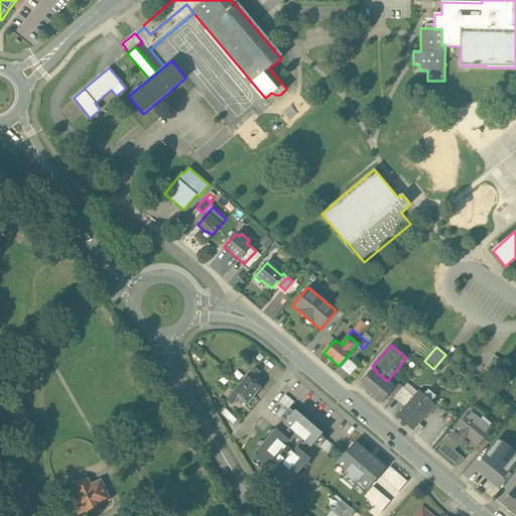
[(457,351),(453,356),(452,359),(458,363),(463,356),(457,351)]
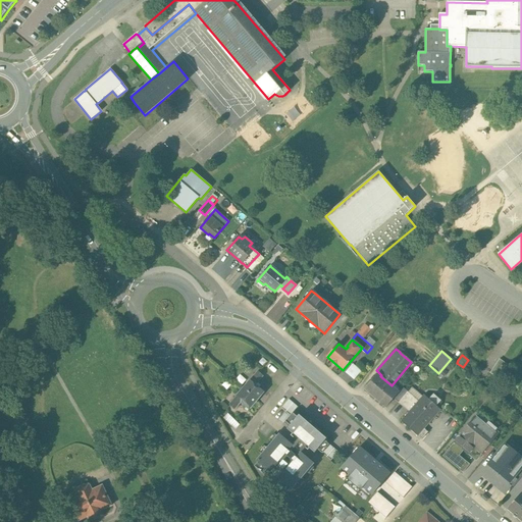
[(492,373),(503,376),(507,363),(497,359),(492,373)]
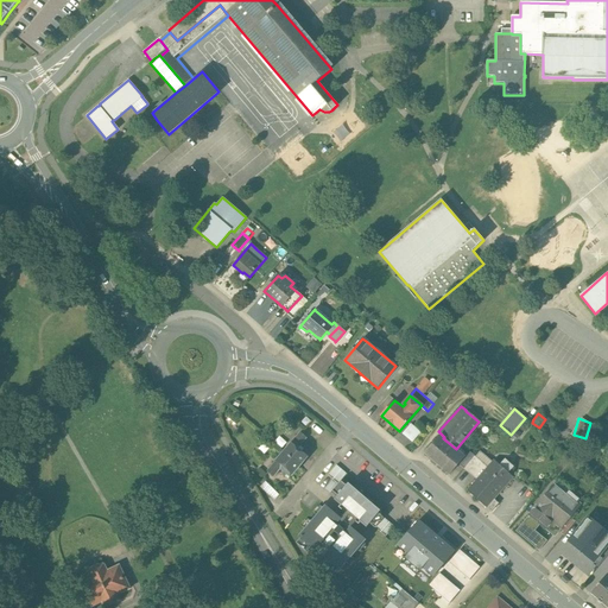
[(412,442),(422,431),(411,423),(403,432),(412,442)]
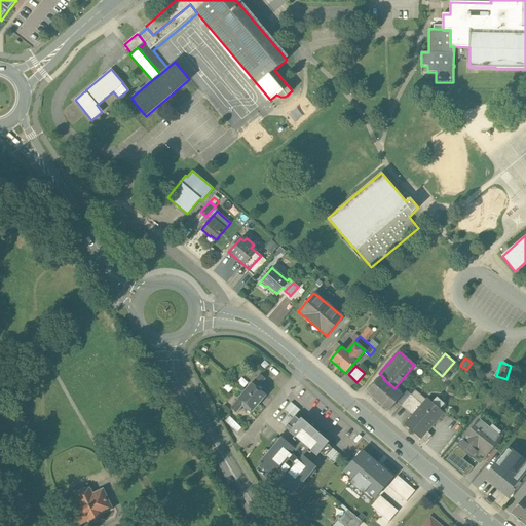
[(259,372),(249,385),(265,398),(271,390),(263,383),(266,378),(259,372)]
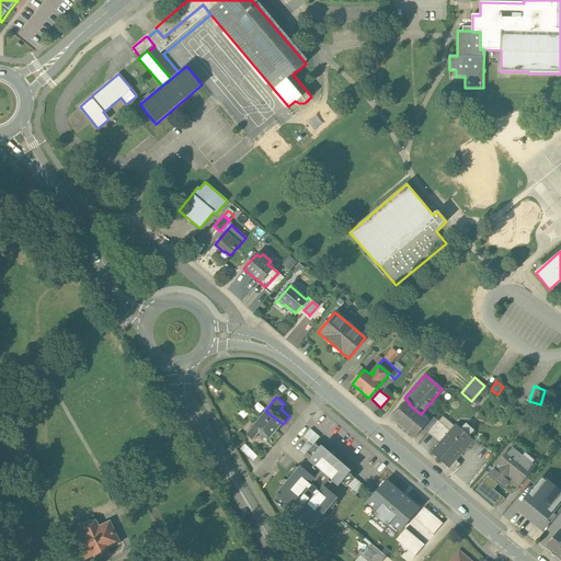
[(428,422),(407,403),(405,402),(391,418),(414,437),(428,422)]
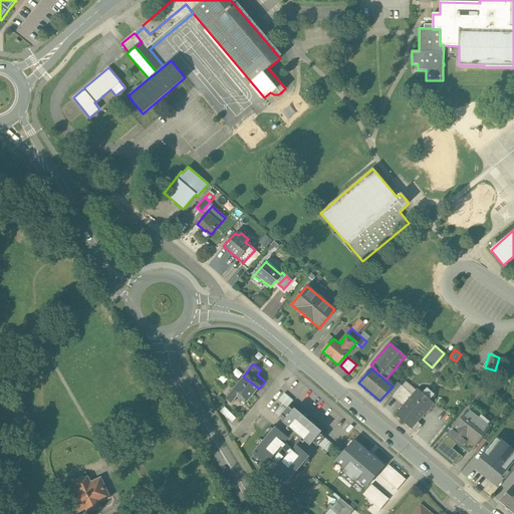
[(252,398),(259,389),(243,376),(228,395),(234,400),(243,390),(252,398)]
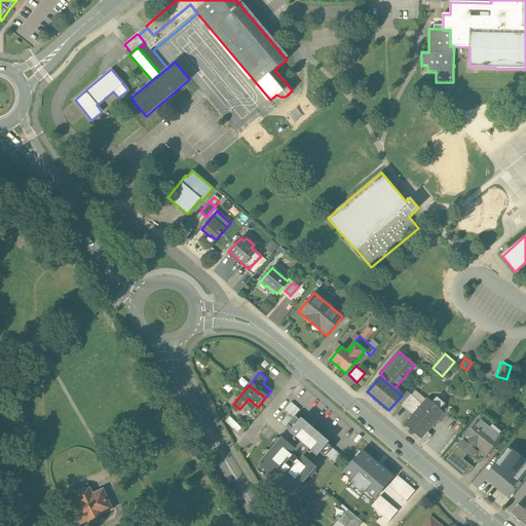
[(406,390),(405,391),(397,401),(401,405),(410,395),(406,390)]
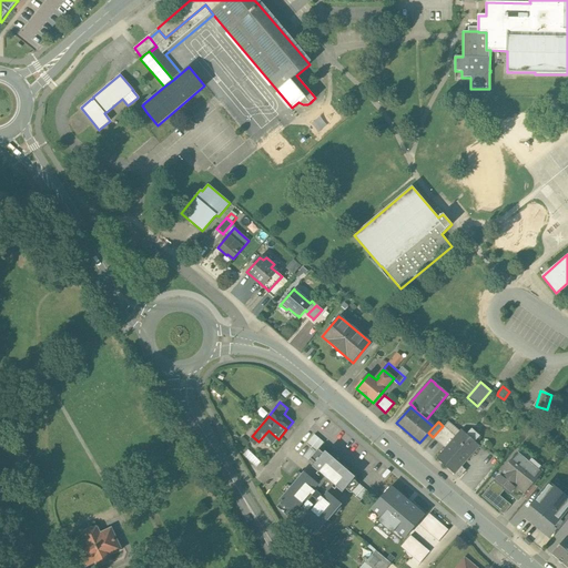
[(443,426),(436,434),(434,437),(446,448),(455,437),(443,426)]
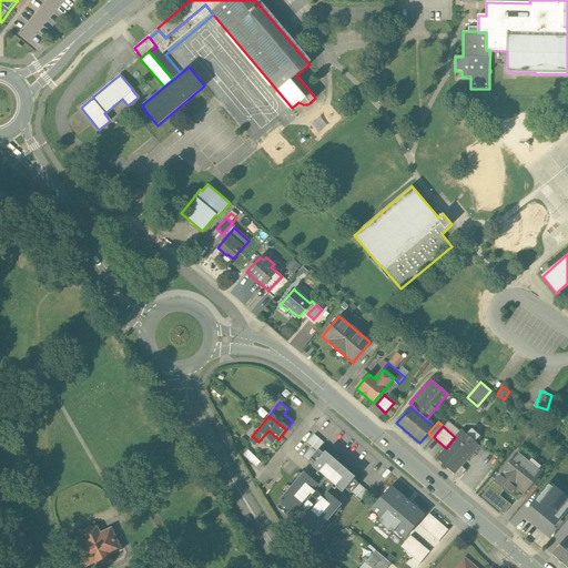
[(462,430),(445,448),(437,458),(458,478),(465,470),(462,466),(479,446),(462,430)]
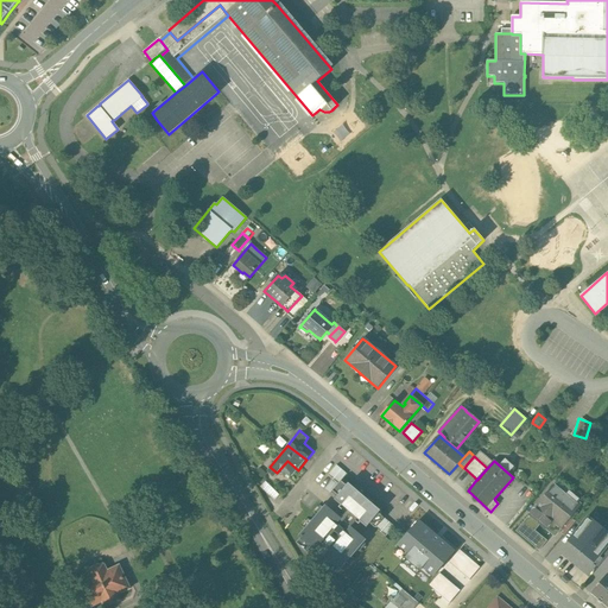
[(336,464),(329,473),(339,481),(347,473),(336,464)]
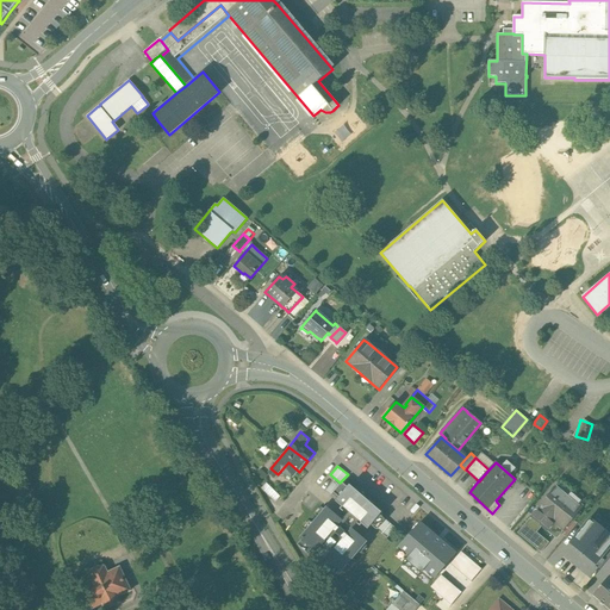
[(380,512),(349,486),(336,502),(344,508),(367,528),(380,512)]
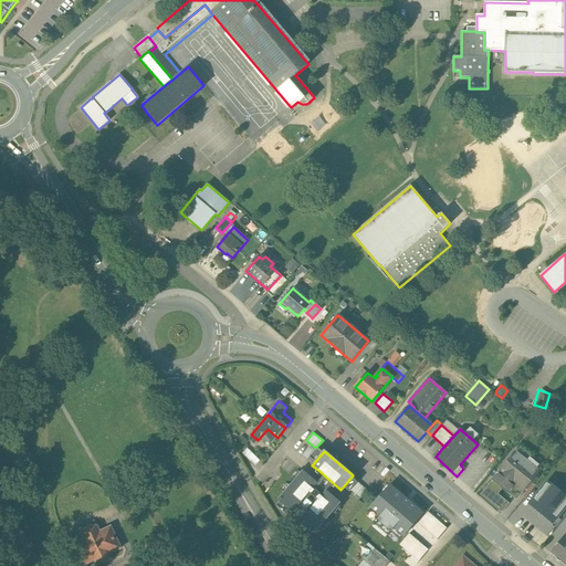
[(509,492),(512,489),(514,485),(521,492),(540,470),(526,459),(525,460),(515,452),(480,494),(502,513),(509,504),(498,494),(503,488),(509,492)]
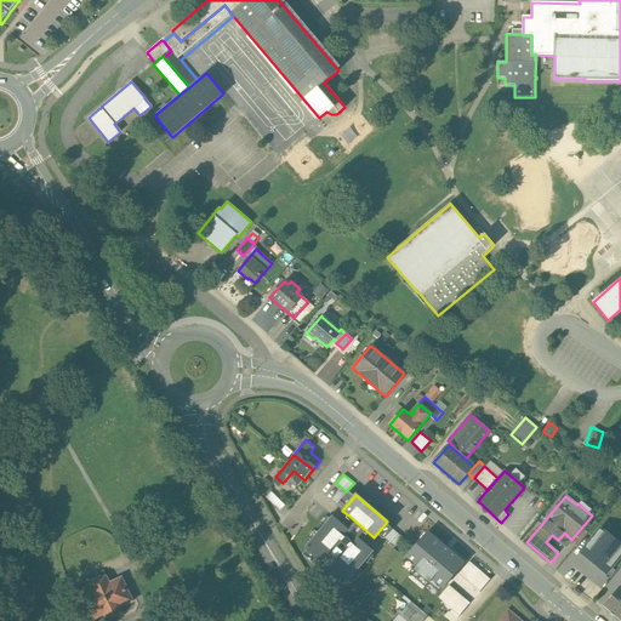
[(332,517),(306,548),(322,560),(348,530),(332,518),(332,517)]
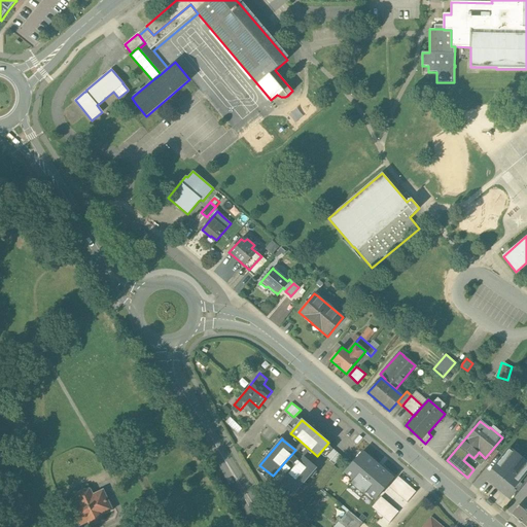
[(331,447),(325,455),(334,462),(341,454),(331,447)]
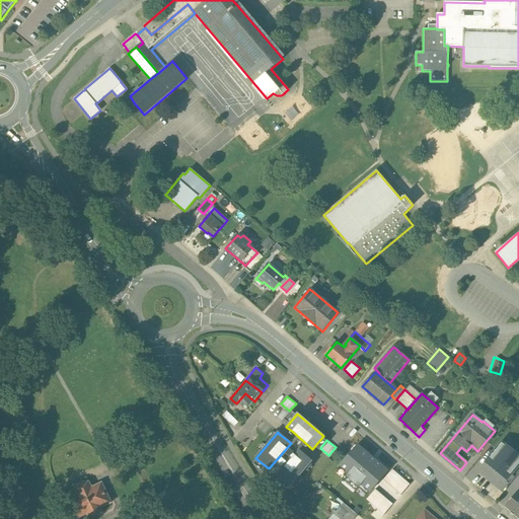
[(518,454),(501,440),(484,462),(507,480),(518,466),(518,454)]
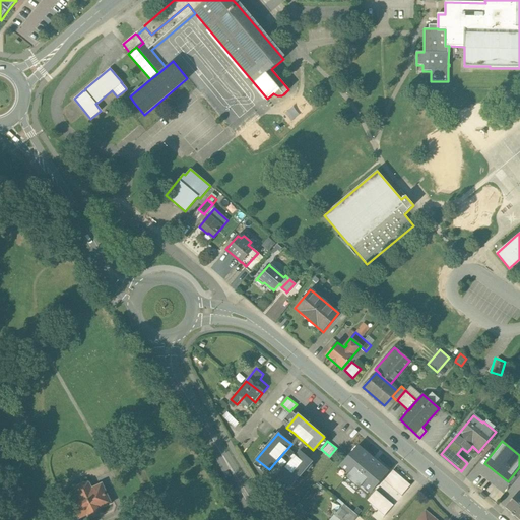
[(482,458),(489,450),(492,446),(488,442),(479,452),(478,452),(477,454),(482,458)]
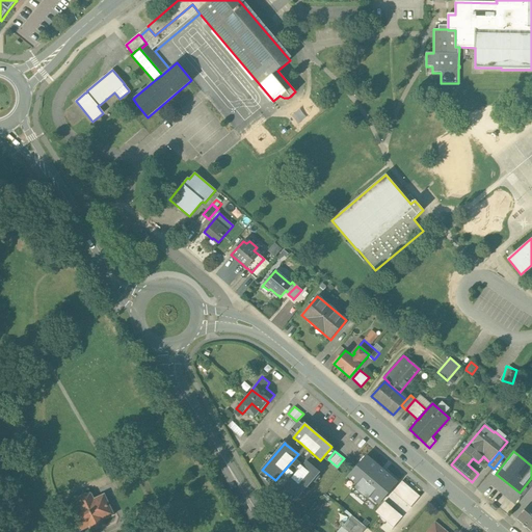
[(346,478),(378,505),(398,482),(366,455),(346,478)]
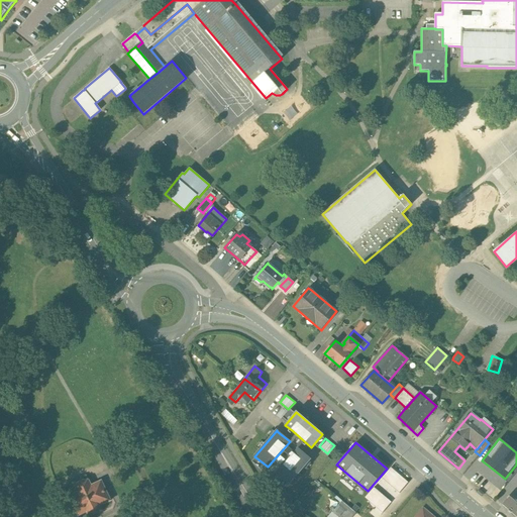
[(310,459),(298,448),(276,474),(289,485),(310,459)]
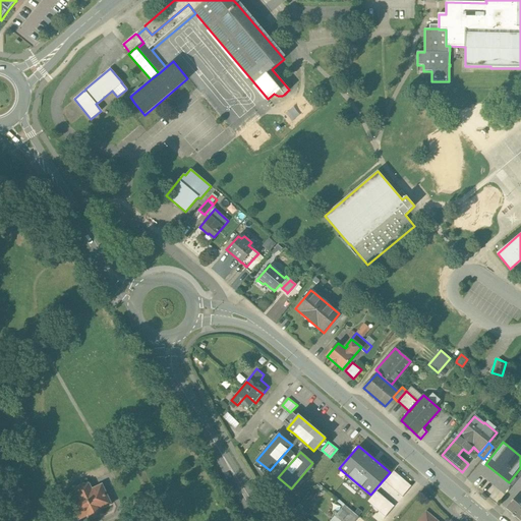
[(394,472),(385,481),(402,497),(411,486),(394,472)]
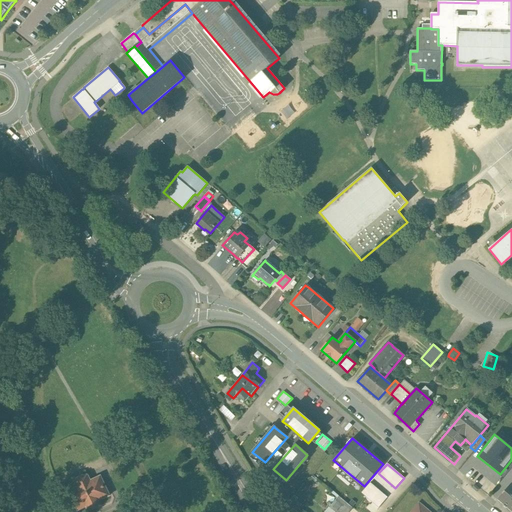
[(97,472),(88,477),(86,473),(82,472),(77,473),(74,475),(71,479),(73,483),(63,488),(72,508),(82,503),(85,509),(99,502),(97,498),(107,493),(97,472)]
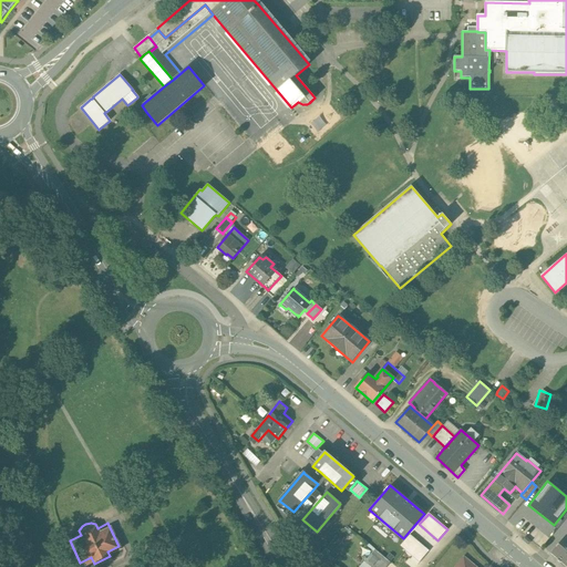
[(420,563),(430,550),(410,535),(400,546),(420,563)]
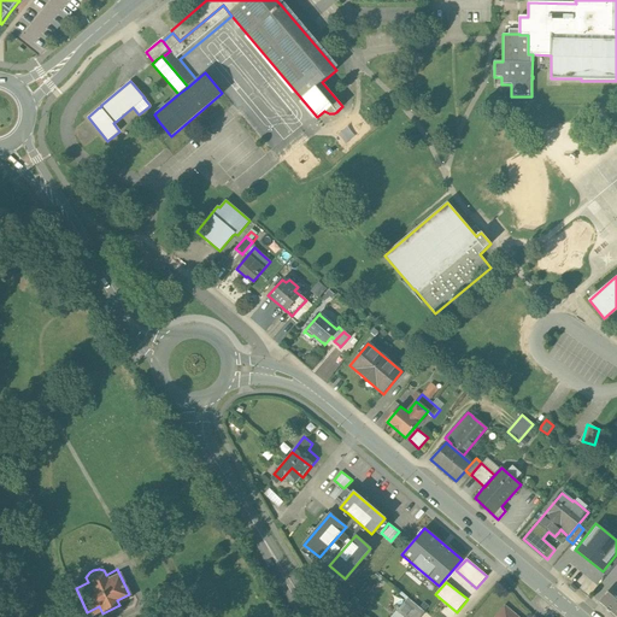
[(616,616),(616,582),(599,603),(616,616)]
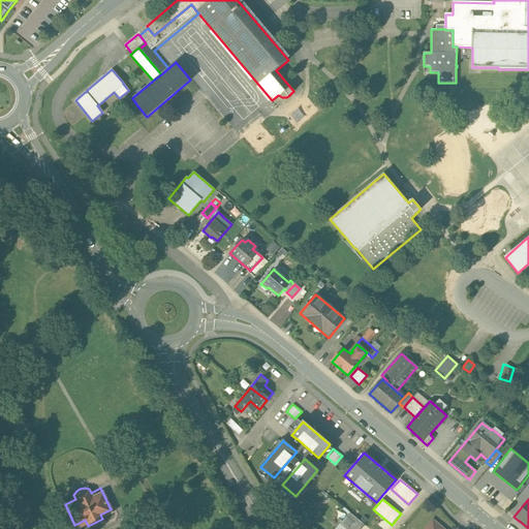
[(448,528),(435,517),(424,528),(448,528)]
